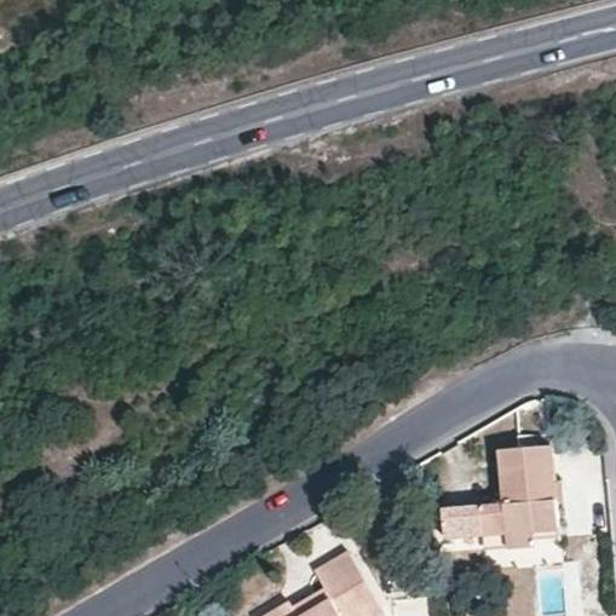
[(550,444),(496,449),(500,502),(438,507),(441,536),(481,534),(533,529),(533,524),(556,523),(550,444)]
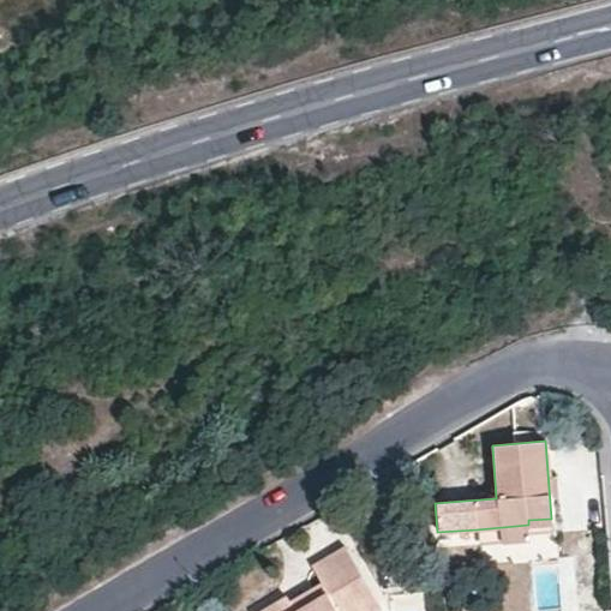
[(552,532),(551,519),(528,520),(528,525),(529,534),(552,532)]
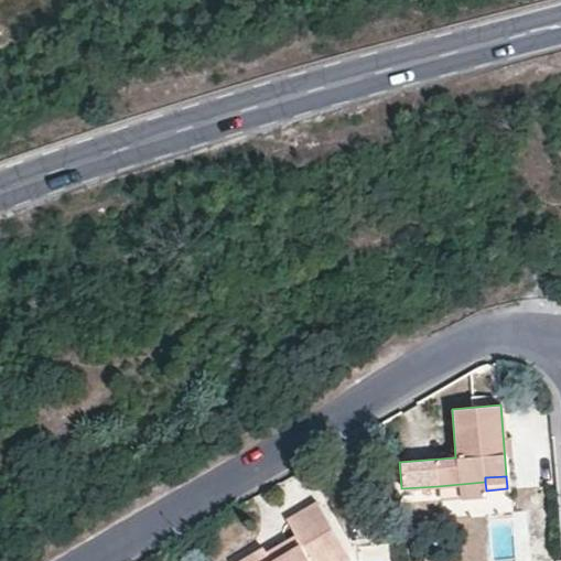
[(438,486),(439,500),(486,495),(486,491),(485,482),(438,486)]
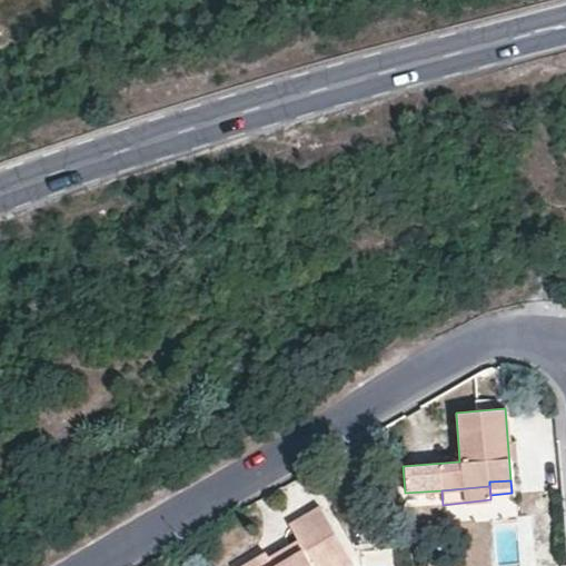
[(296,540),(301,550),(272,565),(270,565),(266,557),(262,553),(239,565),(341,565),(350,562),(318,506),(286,524),(296,540)]
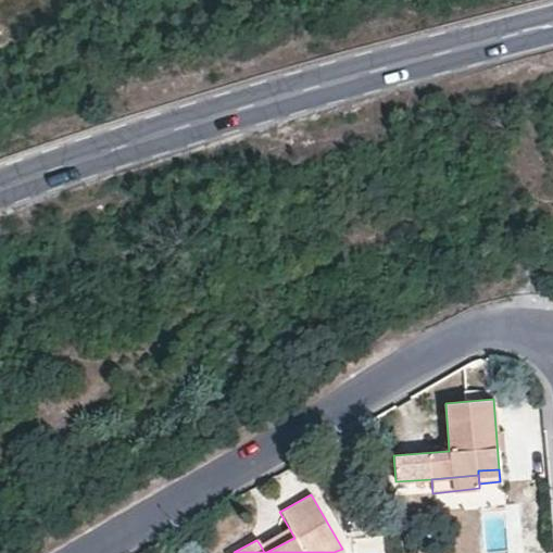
[(266,552),(294,538),(289,528),(260,544),(264,552),(266,552)]
